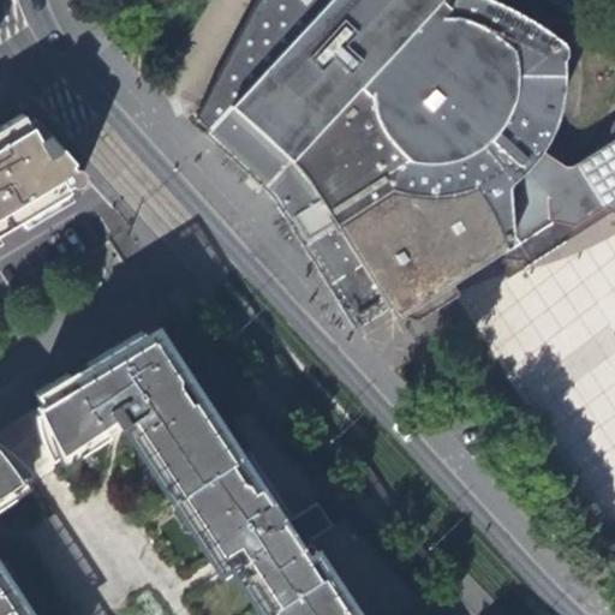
[(257,0),(252,10),(198,113),(212,126),(208,131),(273,196),(356,326),(362,323),(364,327),(390,310),(398,321),(405,316),(423,317),(464,293),(455,280),(520,239),(525,245),(539,236),(555,226),(551,220),(559,216),(577,224),(604,206),(614,208),(614,112),(614,114),(610,117),(609,121),(609,125),(613,137),(596,147),(586,154),(584,156),(581,160),(580,169),(567,175),(563,175),(555,169),(557,165),(543,154),(539,157),(533,154),(550,126),(556,113),(560,103),(563,76),(565,52),(562,46),(559,39),(553,33),(538,23),(514,7),(500,0),(257,0)]
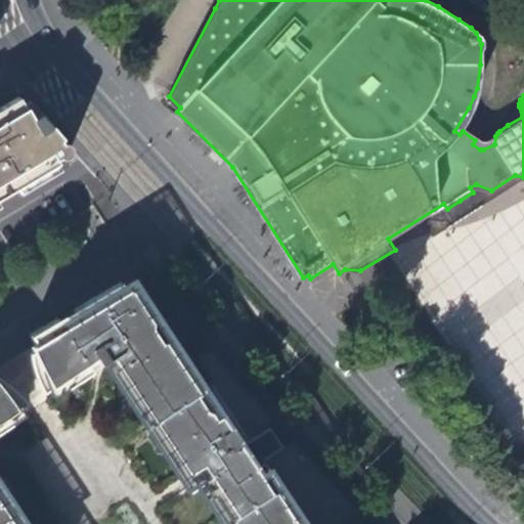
[(62,142),(40,118),(32,123),(23,107),(18,100),(0,111),(0,200),(13,192),(58,166),(55,162),(59,159),(62,161),(68,161),(71,158),(71,155),(71,151),(70,149),(68,148),(66,147),(61,147),(59,144),(62,142)]
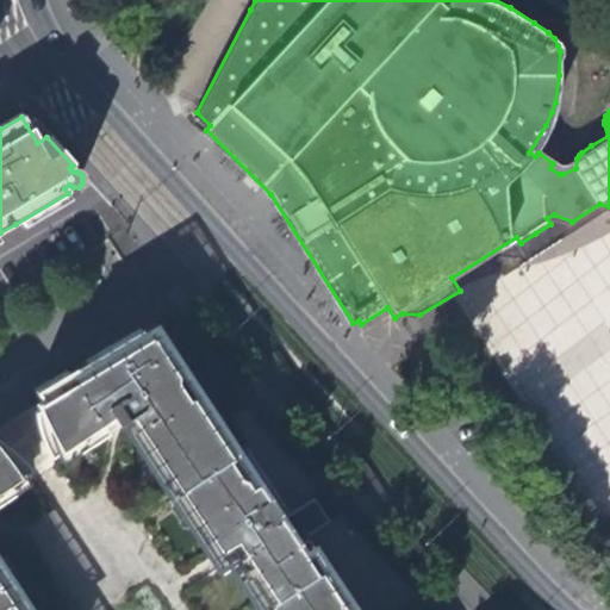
[(32,122),(26,125),(37,143),(47,137),(32,122)]
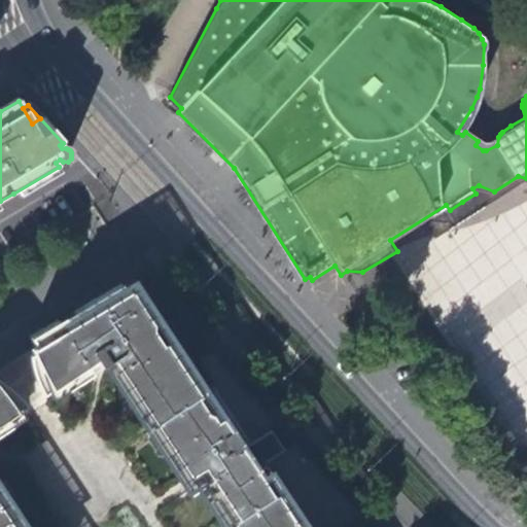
[(342,526),(362,515),(352,503),(304,450),(299,444),(287,450),(273,427),(280,424),(261,402),(220,357),(211,347),(198,356),(166,308),(139,268),(75,309),(83,321),(76,326),(68,332),(62,323),(34,342),(41,353),(33,359),(34,372),(38,383),(41,390),(46,397),(65,386),(72,385),(78,381),(81,385),(96,375),(91,367),(100,362),(104,370),(115,362),(121,371),(113,376),(124,391),(127,389),(131,396),(136,399),(146,414),(141,418),(167,456),(172,453),(182,467),(183,473),(187,480),(205,468),(212,479),(221,492),(215,496),(224,511),(225,518),(230,524),(232,523),(235,526),(342,526)]
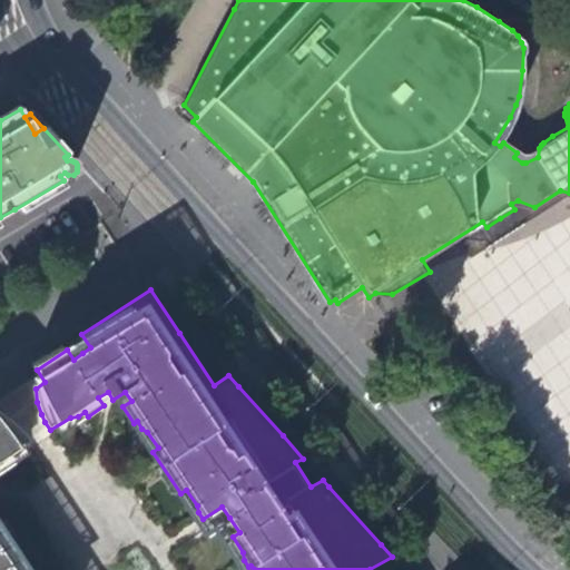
[(22,569),(8,548),(1,552),(0,550),(0,474),(3,473),(0,469),(0,467),(3,465),(9,458),(30,444),(26,435),(18,426),(12,421),(0,413),(0,569),(22,569)]
